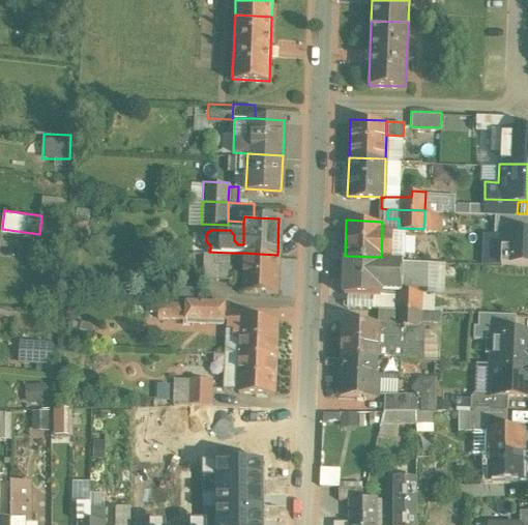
[(527,231),(500,230),(499,262),(527,263),(527,231)]
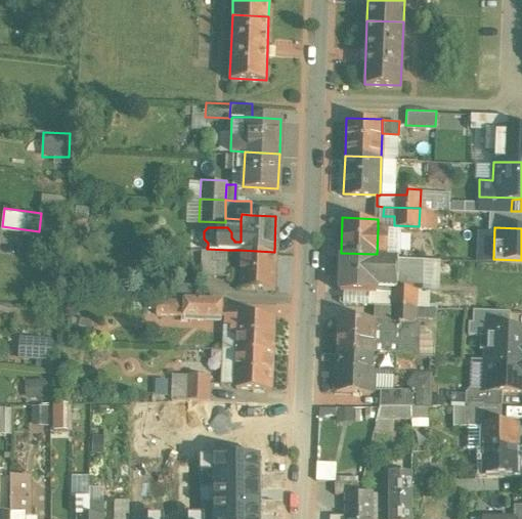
[(388,229),(378,228),(377,254),(387,255),(388,229)]
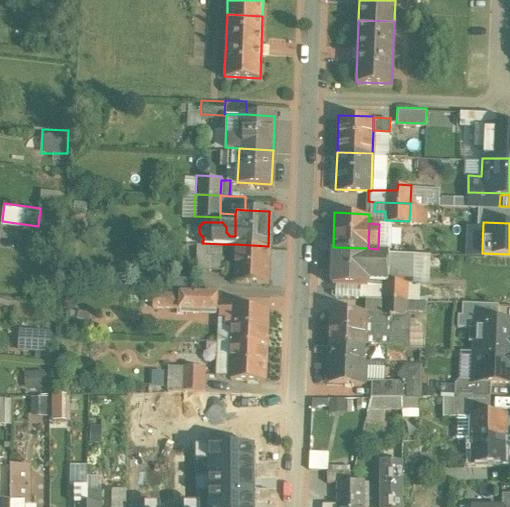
[(202,243),(195,243),(195,267),(222,268),(222,244),(202,243)]
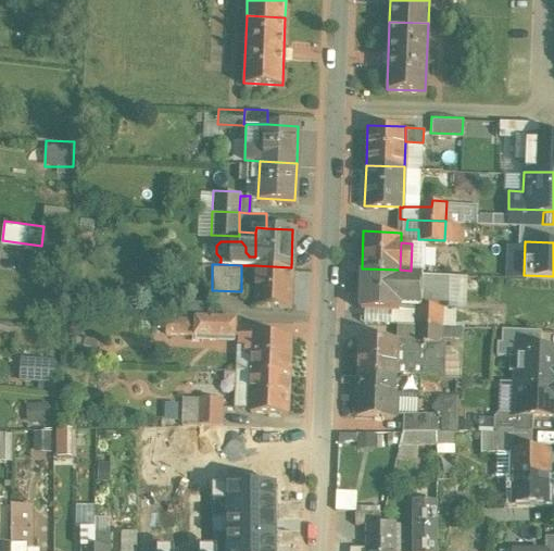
[(291,267),(254,265),(253,303),(290,304),(290,292),(291,292),(292,268),(291,268),(291,267)]
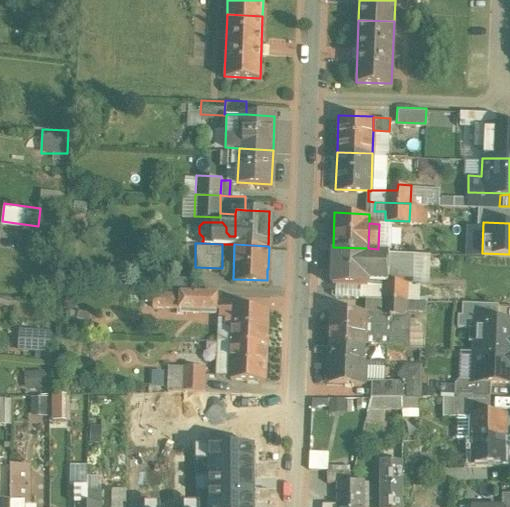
[(368,248),(333,247),(331,282),(366,283),(367,271),(412,274),(413,251),(388,250),(388,249),(378,249),(368,248)]
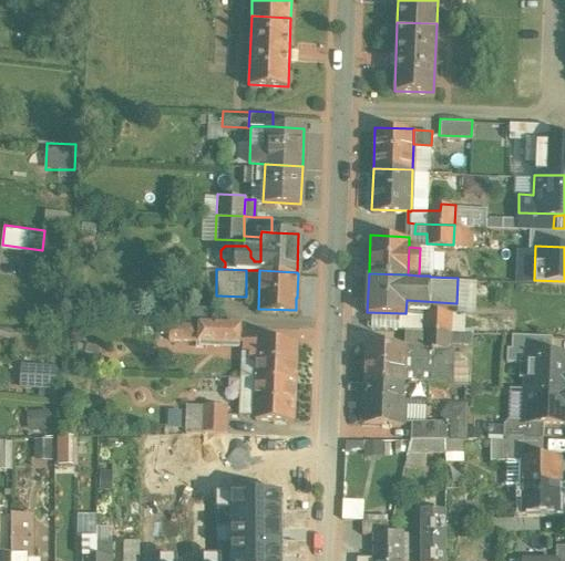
[(450,310),(423,309),(423,329),(450,330),(450,310)]
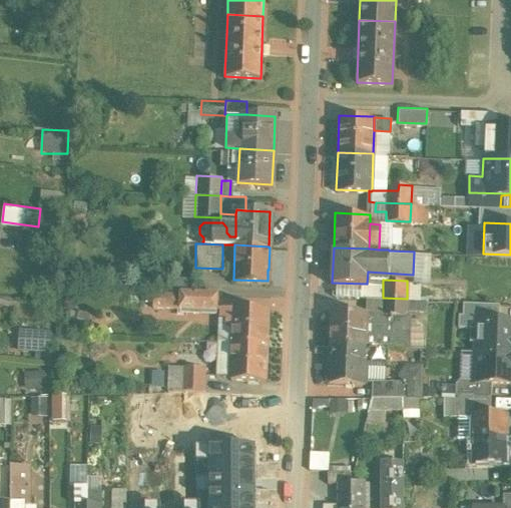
[(179,293),(152,291),(151,305),(178,307),(179,293)]
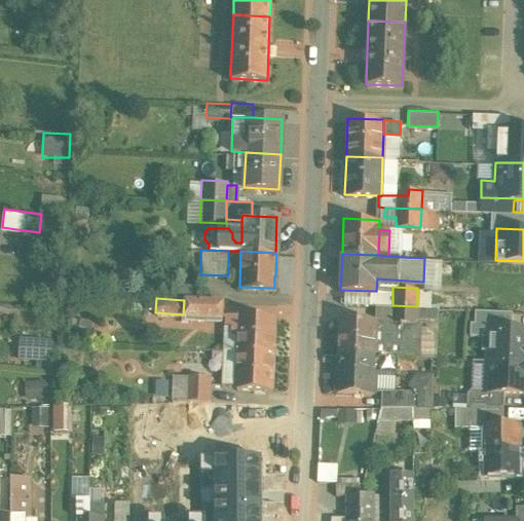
[(222,299),(184,298),(184,300),(183,314),(221,315),(222,299)]
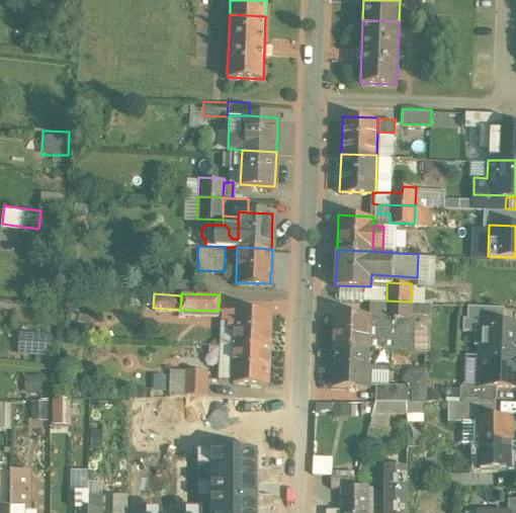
[(411,302),(387,301),(385,316),(409,317),(410,317),(410,313),(411,302)]
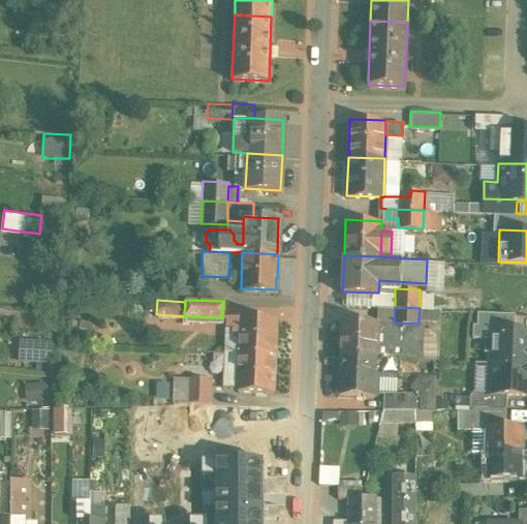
[(439,309),(420,308),(419,319),(438,320),(439,309)]
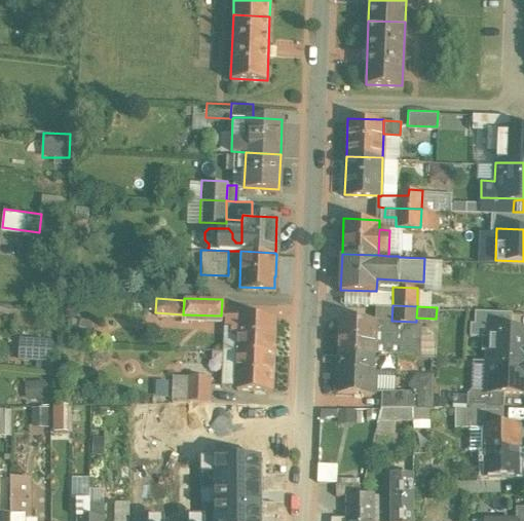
[(273,315),(238,313),(237,349),(272,351),(273,315)]
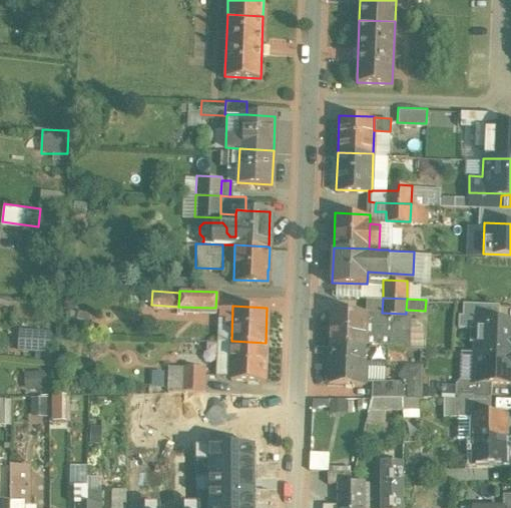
[(366,310),(331,309),(330,344),(365,345),(366,312),(366,310)]
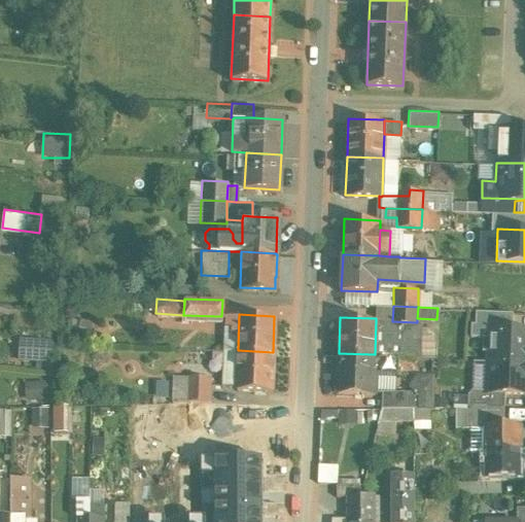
[(416,322),(392,321),(376,320),(375,354),(375,355),(420,356),(421,322),(417,322),(416,322)]
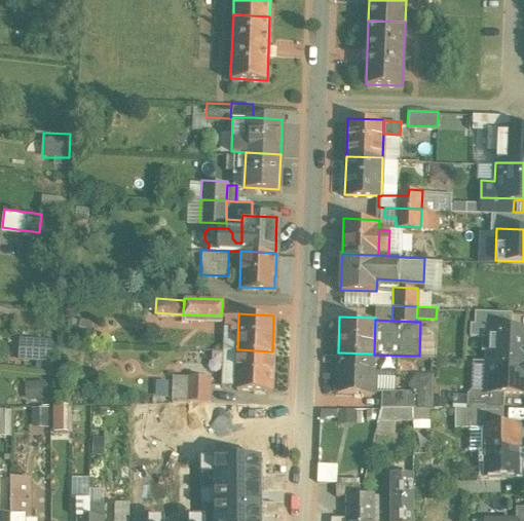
[(523,331),(489,331),(488,359),(523,360),(523,331)]
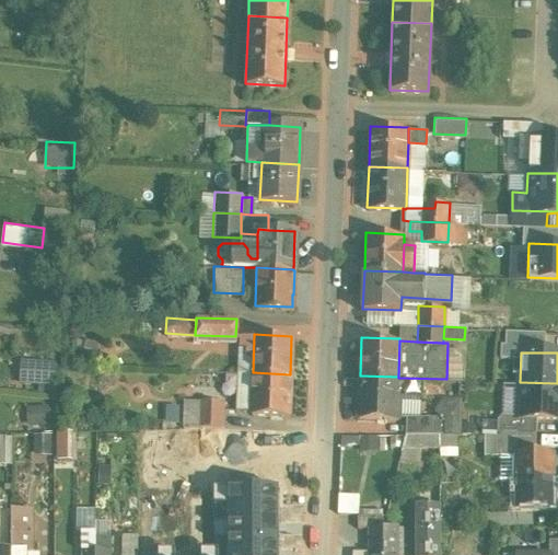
[(55,360),(20,358),(19,378),(53,380),(55,360)]
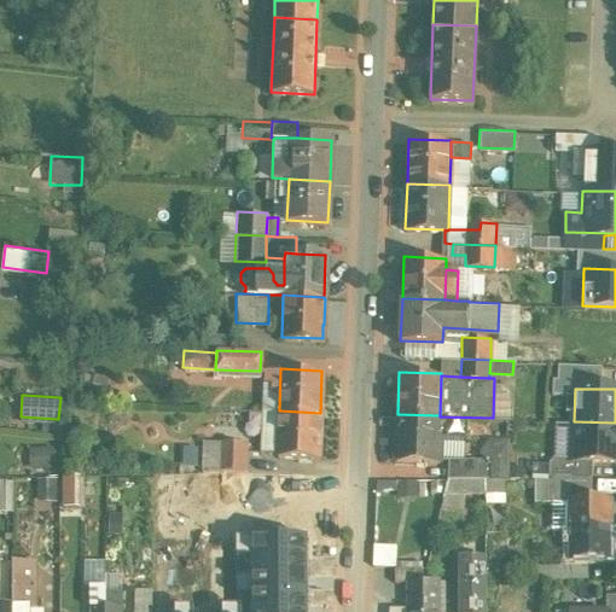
[(279,411),(263,411),(261,450),(277,452),(279,411)]
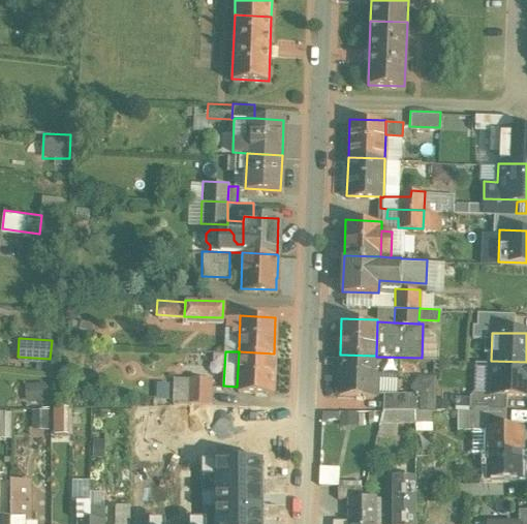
[(274,353),(239,351),(237,387),(237,390),(272,391),(274,353)]
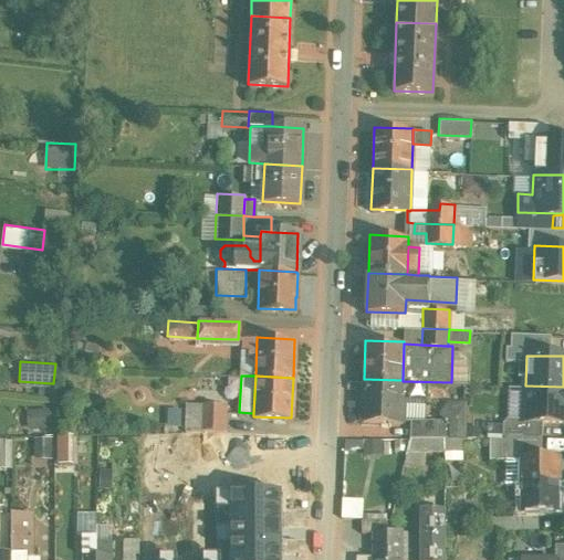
[(364,379),(363,379),(362,419),(401,421),(403,381),(403,380),(364,379)]
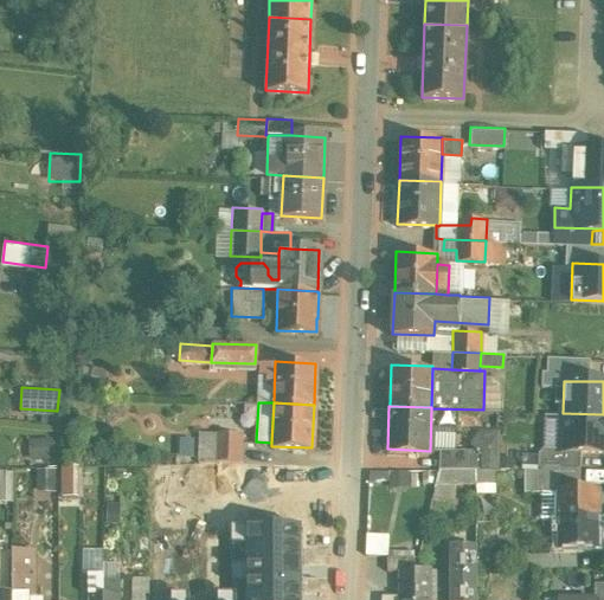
[(603,414),(563,413),(561,447),(561,449),(580,450),(603,450),(603,414)]
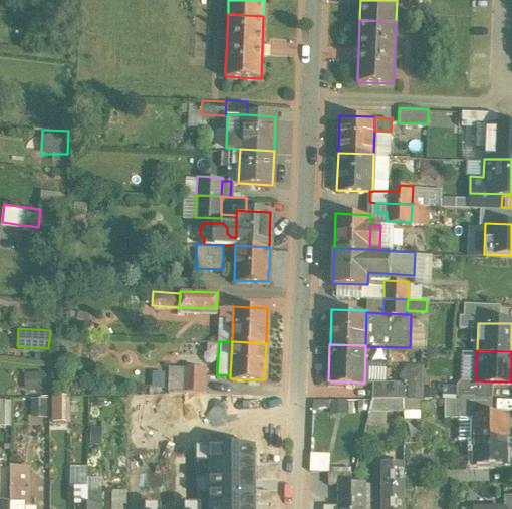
[(183,365),(169,365),(168,390),(182,390),(182,389),(183,365)]
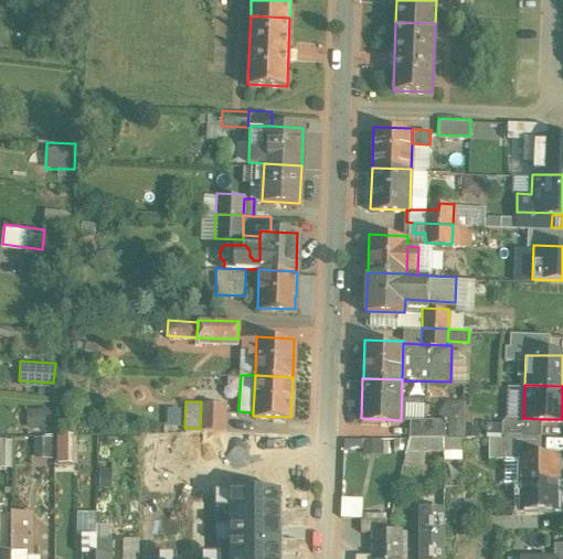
[(225,402),(201,401),(200,427),(224,428),(225,402)]
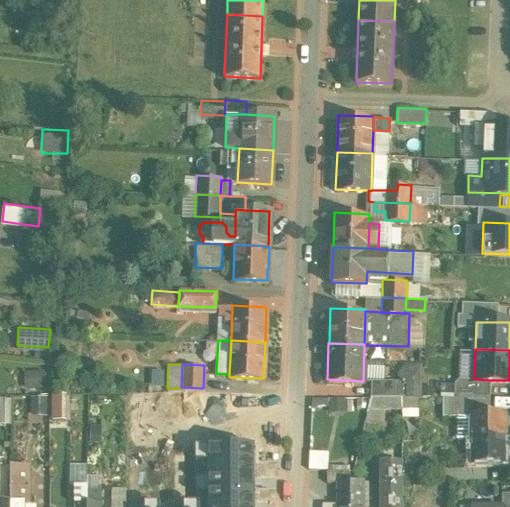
[(25,368),(25,385),(46,384),(46,368),(25,368)]
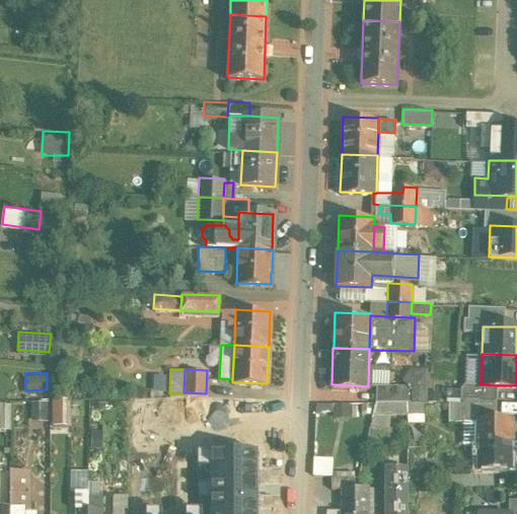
[(497,385),(481,384),(481,383),(464,382),(459,387),(459,399),(496,399),(497,385)]
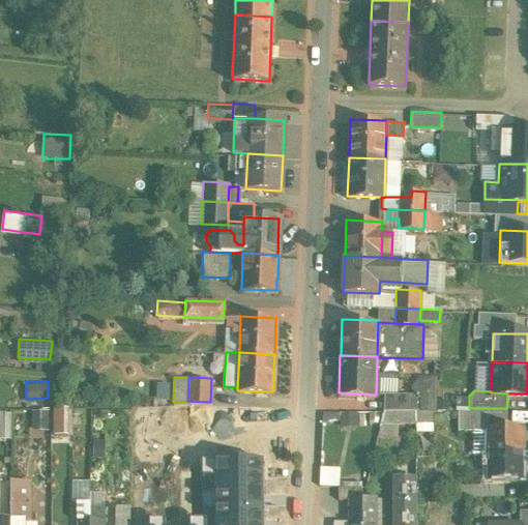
[(420,391),(383,391),(383,409),(420,409),(420,391)]
